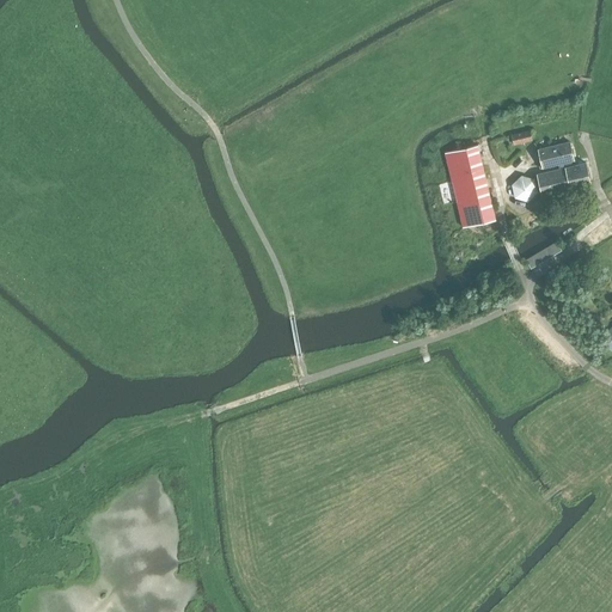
[(507,135),(509,145),(532,139),(530,129),(507,135)]
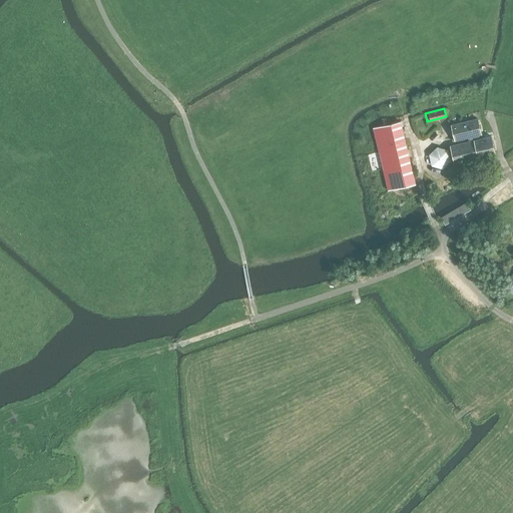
[(450,146),(454,163),(495,153),(491,136),(479,139),(479,135),(481,134),(477,118),(451,124),(455,140),(461,139),(468,138),(473,136),(473,138),(474,140),(450,146)]
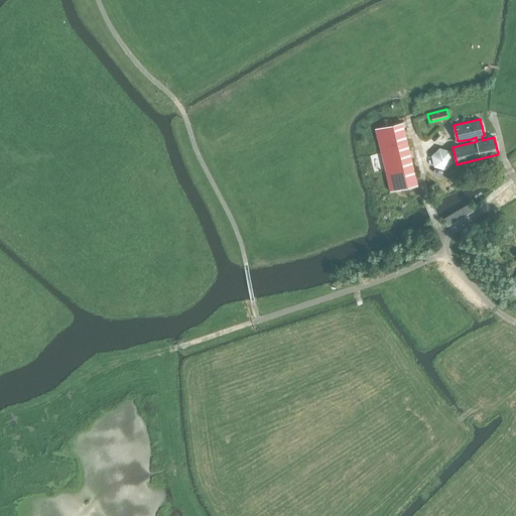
[(417,183),(407,140),(403,122),(376,128),(380,146),(390,190),(396,188),(417,183)]
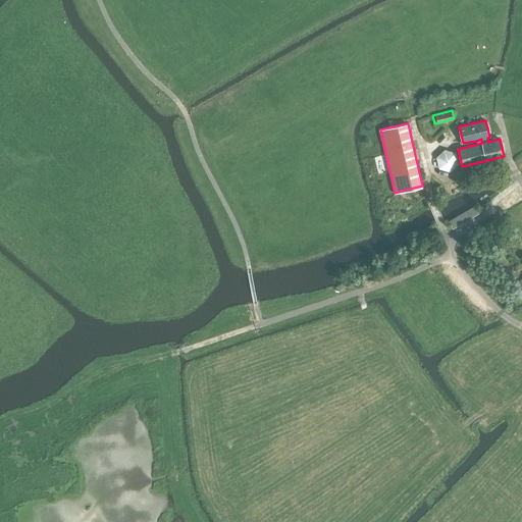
[(455,153),(445,149),(435,157),(439,167),(450,170),(458,163),(455,153)]
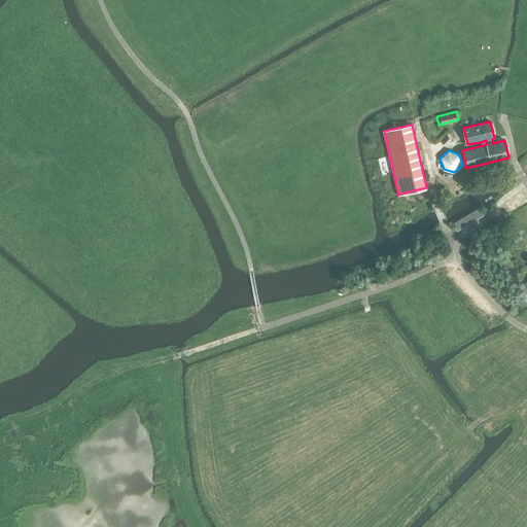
[(479,207),(452,222),(457,231),(470,222),(484,215),(479,207)]
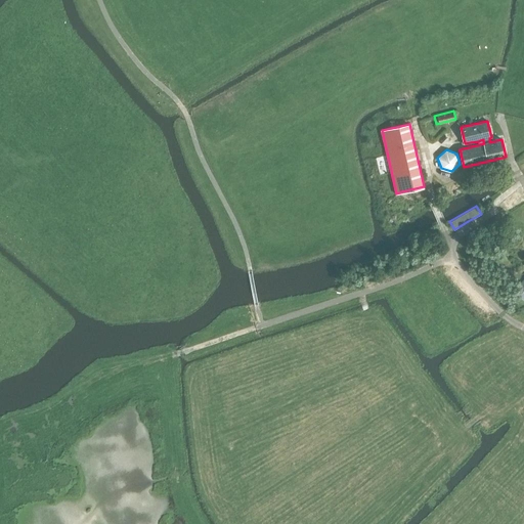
[(523,278),(514,291),(523,299),(523,278)]
